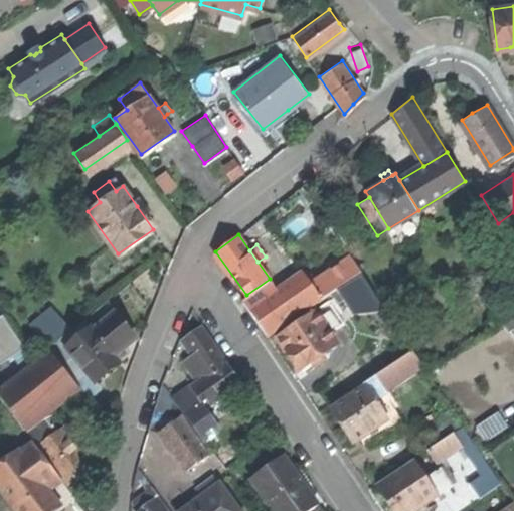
[(309,280),(321,297),(336,287),(360,270),(348,252),(309,280)]
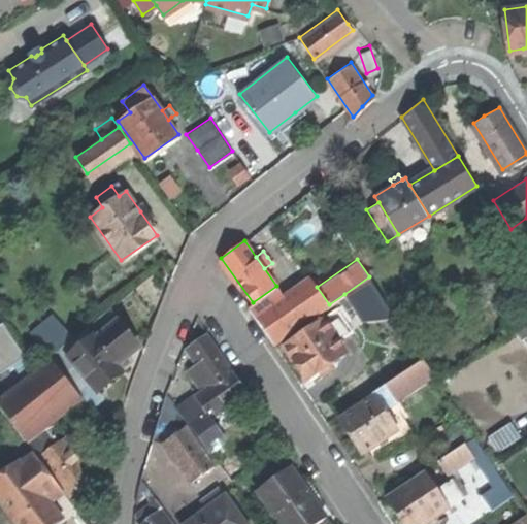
[(369,276),(344,294),(360,319),(393,318),(369,276)]
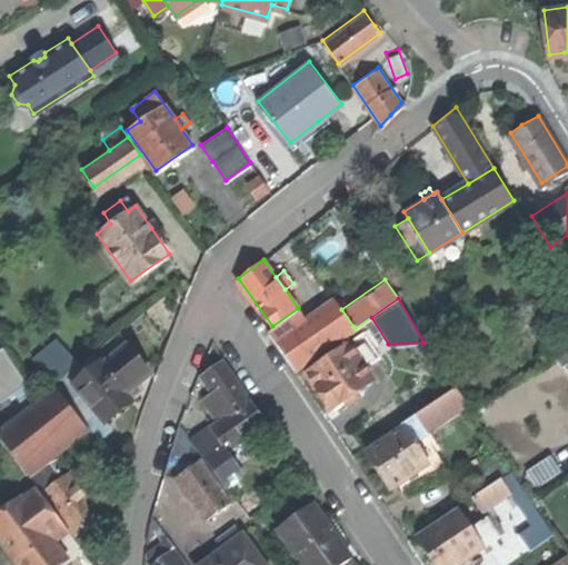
[(307,320),(298,308),(272,326),(267,329),(295,369),(355,328),(341,309),(336,300),(307,320)]
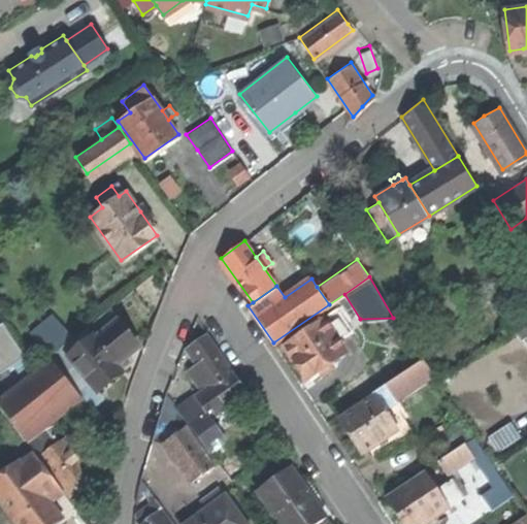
[(336,305),(321,316),(337,340),(353,330),(336,305)]
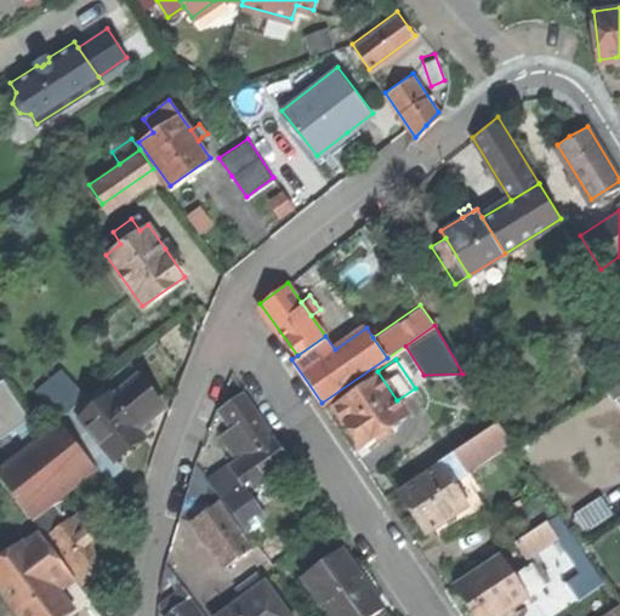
[(61,369),(38,388),(58,415),(73,404),(83,395),(61,369)]
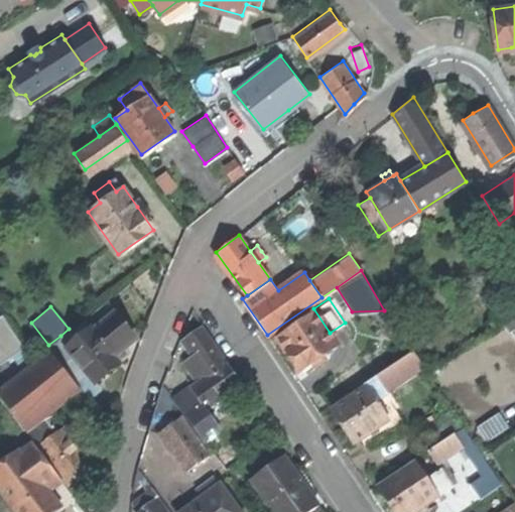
[(315,356),(337,342),(330,333),(313,308),(276,335),(299,367),(315,356)]
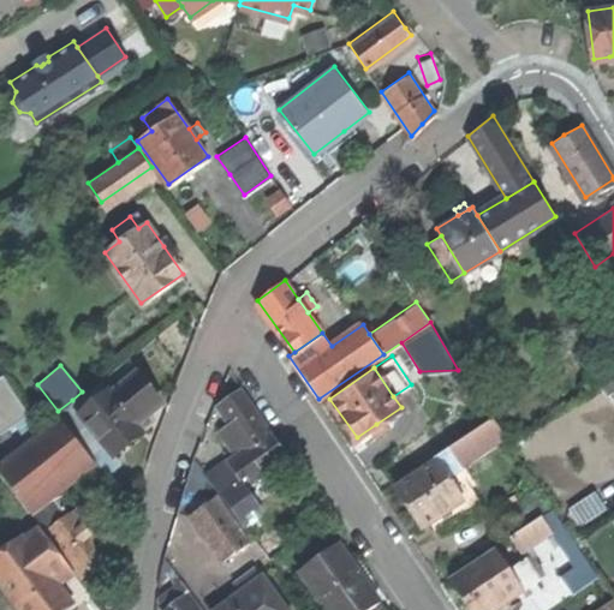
[(109,389),(81,412),(103,438),(113,452),(131,436),(142,428),(136,419),(160,400),(136,370),(111,390),(109,389)]
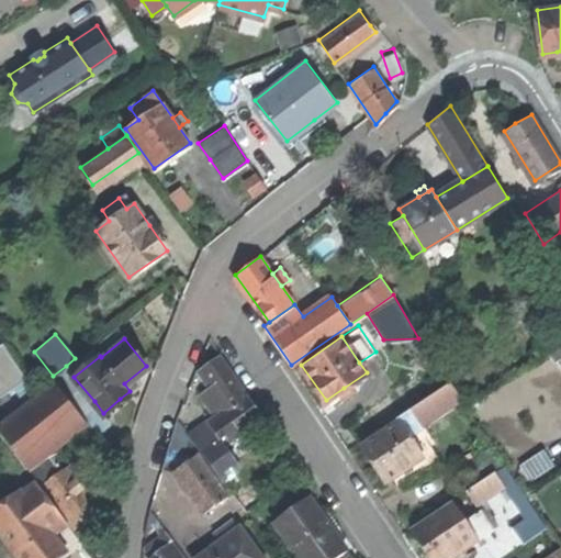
[(0,393),(26,378),(2,342),(0,343),(0,393)]
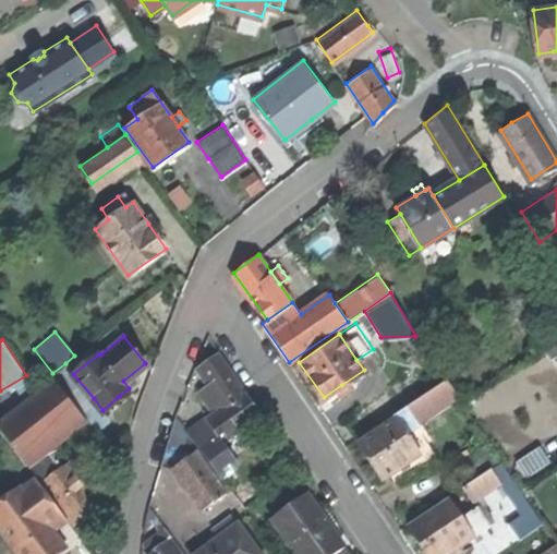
[(214,411),(206,417),(222,440),(262,413),(244,389),(218,350),(206,358),(196,365),(208,382),(197,388),(214,411)]
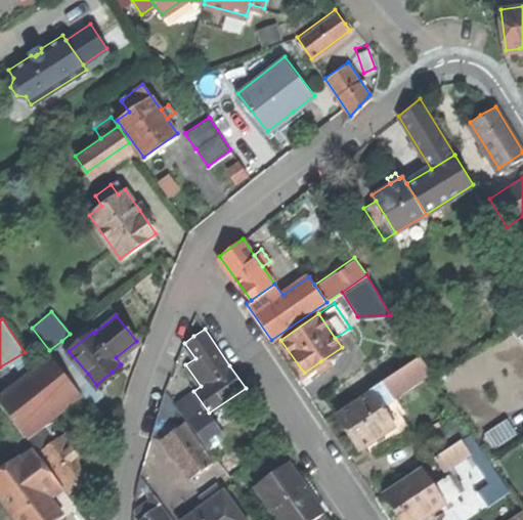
[(76,384),(88,374),(69,351),(61,341),(49,350),(48,351),(50,353),(76,384)]
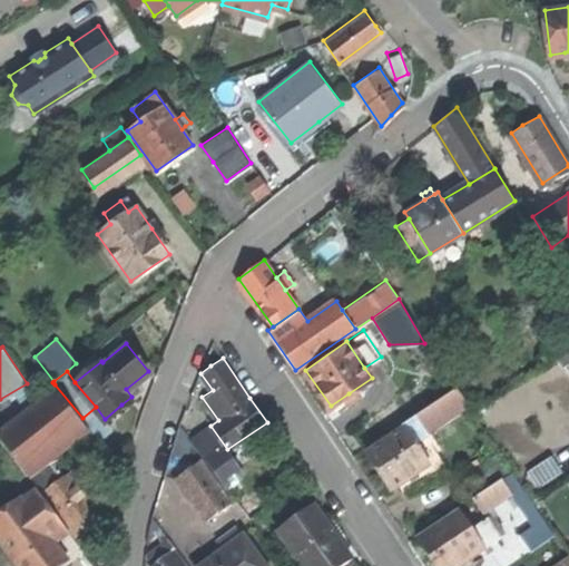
[(0,438),(27,472),(29,471),(42,460),(87,425),(82,418),(55,384),(0,427),(0,438)]
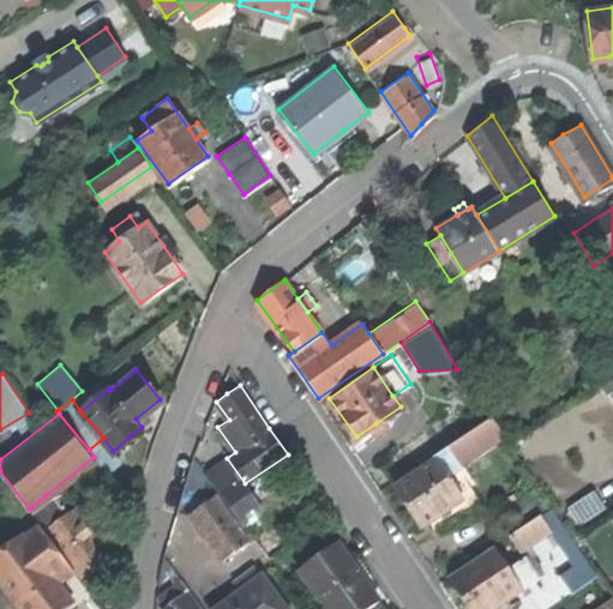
[(442,518),(475,495),(458,470),(466,465),(461,458),(502,430),(492,415),(432,454),(434,458),(395,484),(412,512),(420,524),(438,512),(442,518)]
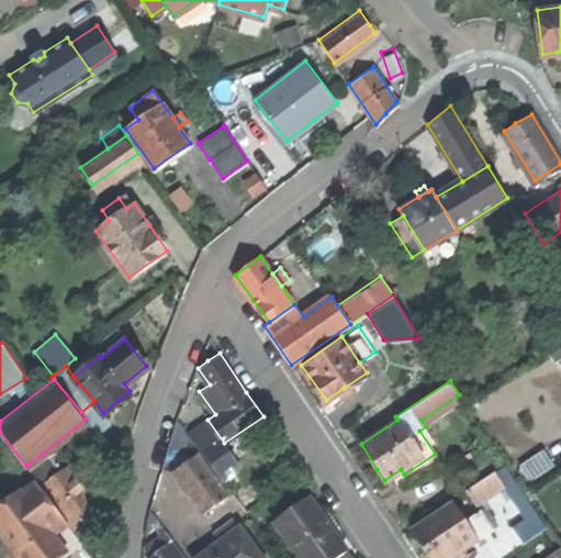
[(239,465),(224,443),(208,420),(189,432),(221,477),(239,465)]
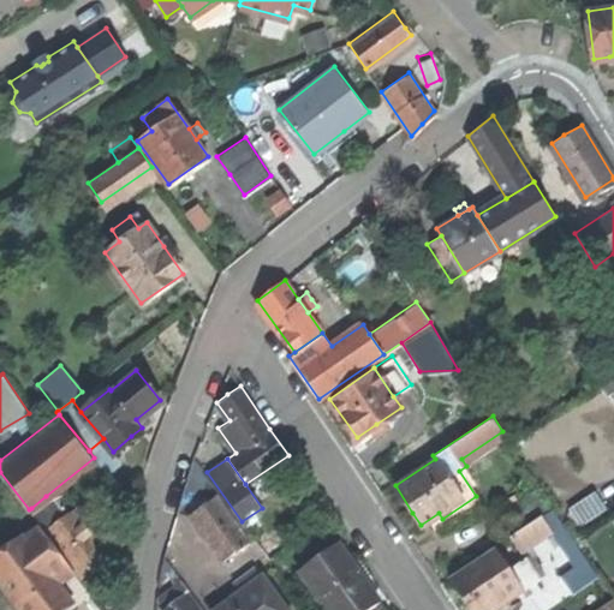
[(222,558),(250,539),(216,494),(189,512),(222,558)]
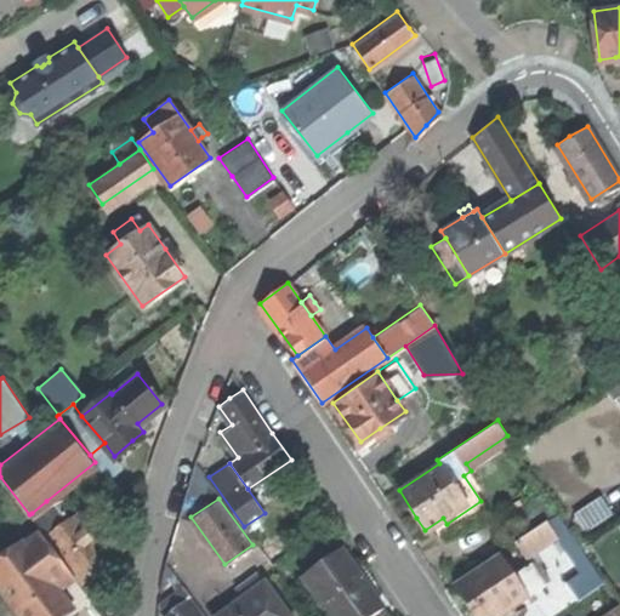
[(47,534),(68,518),(60,508),(55,513),(46,501),(32,513),(47,534)]
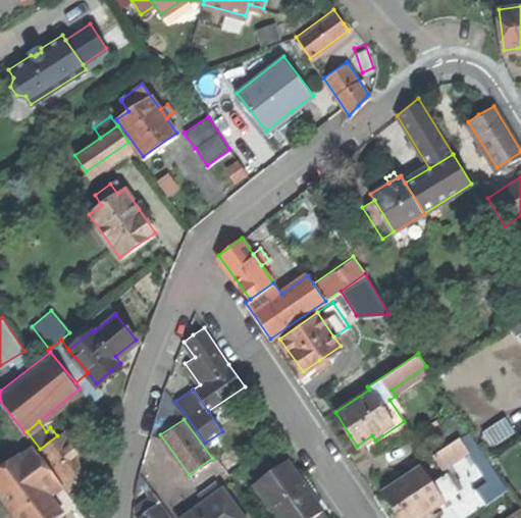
[(474,486),(483,501),(506,486),(469,429),(433,454),(441,466),(467,450),(475,461),(473,463),(484,479),(474,486)]
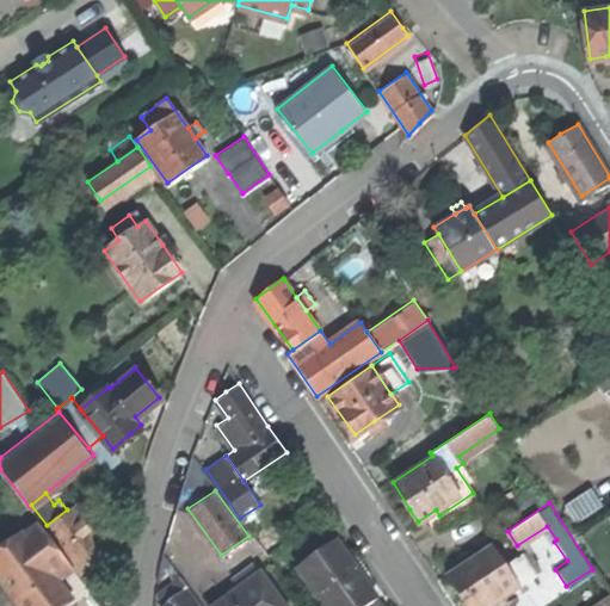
[(67,509),(47,525),(81,570),(96,560),(106,551),(72,506),(67,509)]
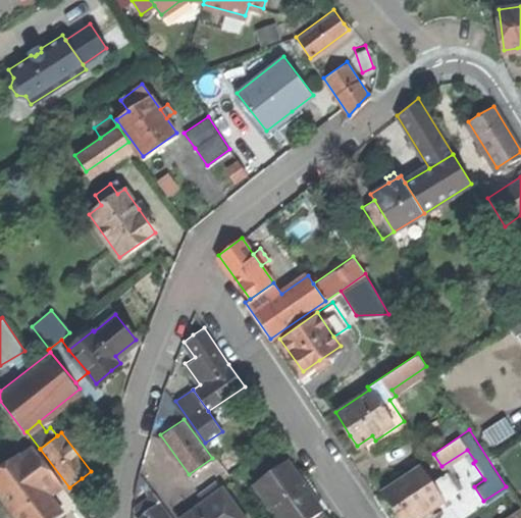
[(33,446),(0,469),(0,495),(17,517),(40,517),(70,496),(33,446)]
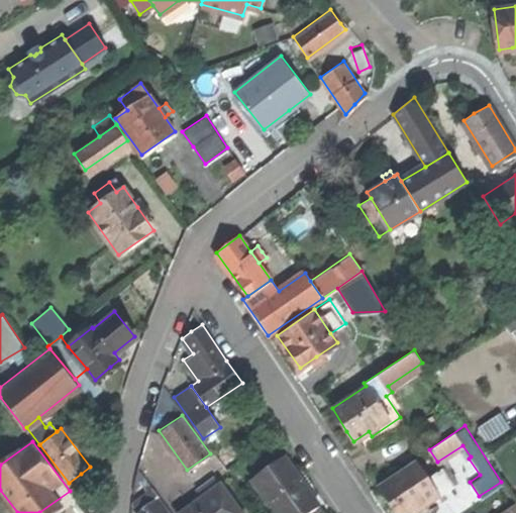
[(276,512),(305,512),(318,505),(306,488),(284,455),(251,478),(276,512)]
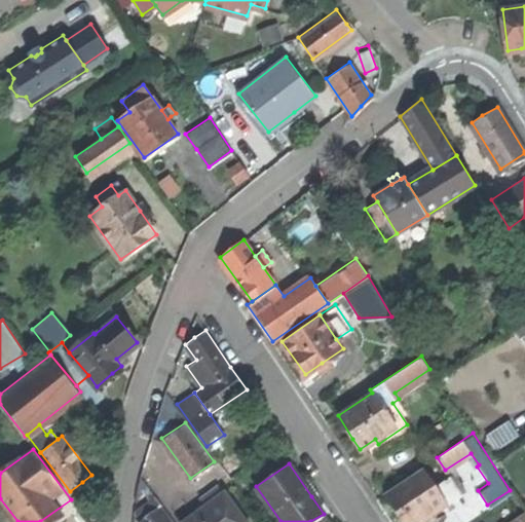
[(450,476),(434,486),(422,469),(384,494),(398,514),(402,521),(416,521),(460,493),(450,476)]
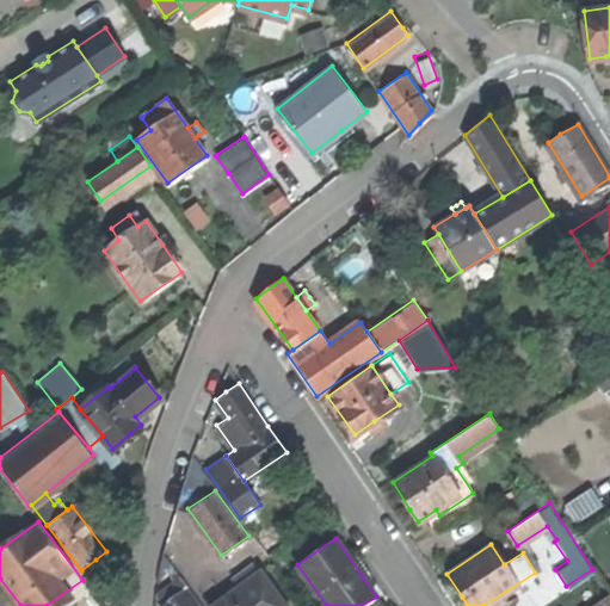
[(239,586),(260,572),(254,564),(234,579),(239,586)]
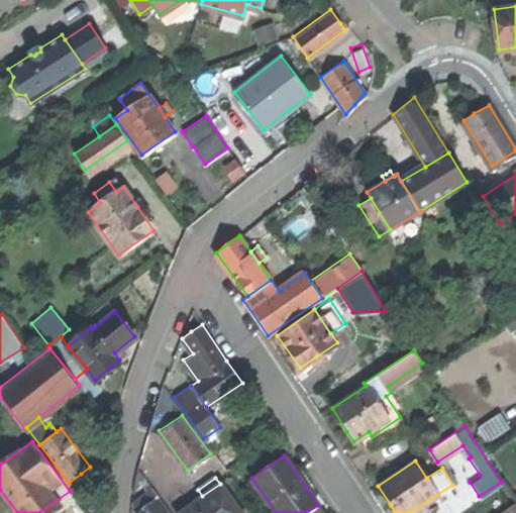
[(241,512),(220,484),(202,496),(197,499),(178,512),(241,512)]
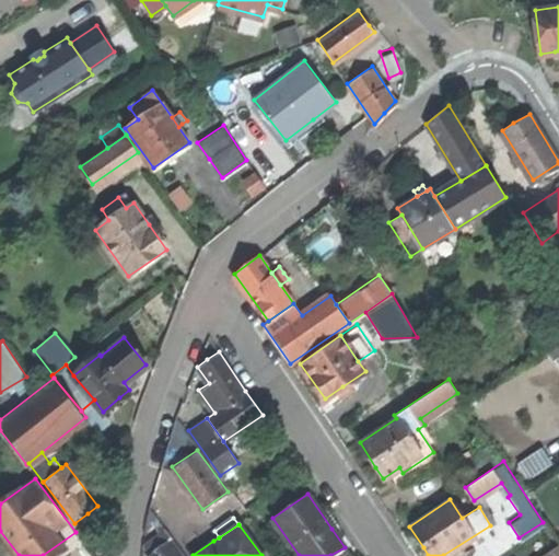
[(182,555),(162,529),(147,540),(150,544),(146,547),(150,554),(147,555),(182,555)]
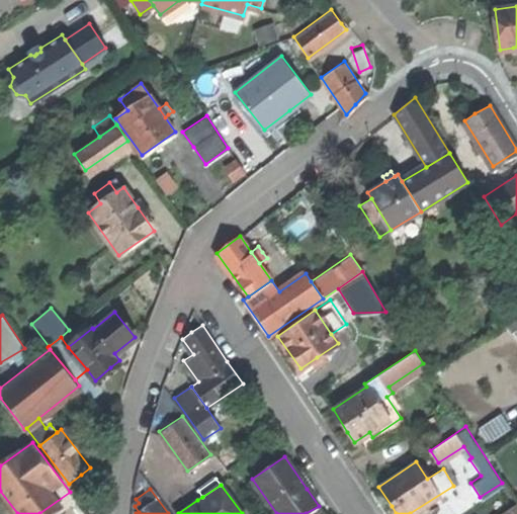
[(54,513),(75,499),(70,492),(39,513),(54,513)]
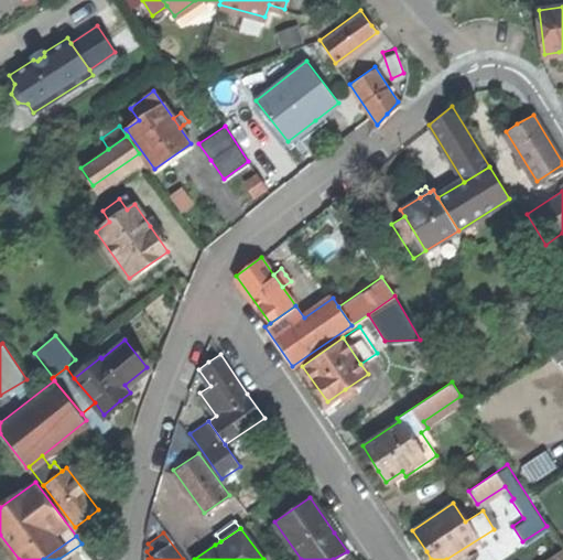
[(562,559),(562,549),(547,559),(562,559)]
